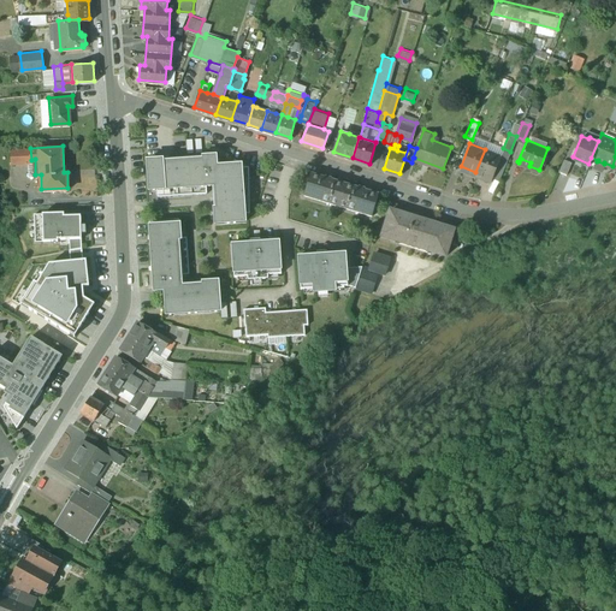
[(30,148),(11,148),(12,162),(31,161),(31,160),(30,148)]
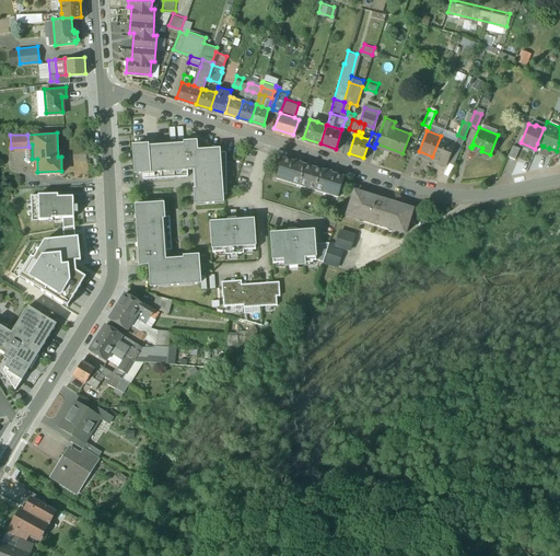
[(455,142),(447,160),(454,162),(464,138),(457,135),(455,142)]
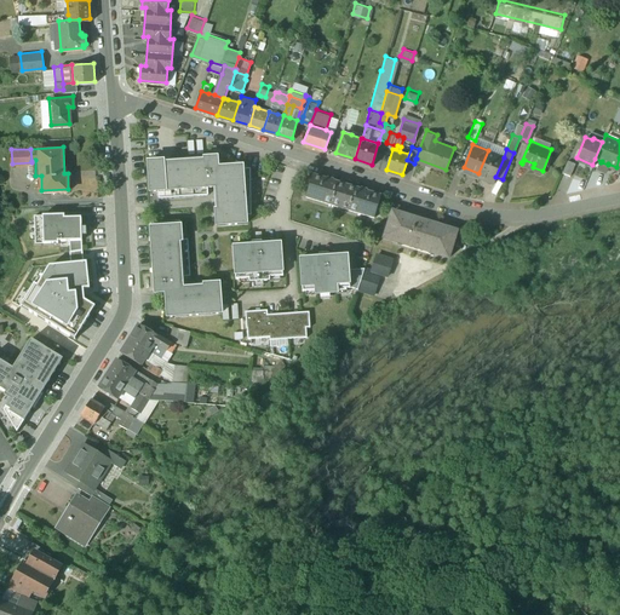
[(488,150),(478,173),(494,179),(495,177),(504,157),(488,150)]
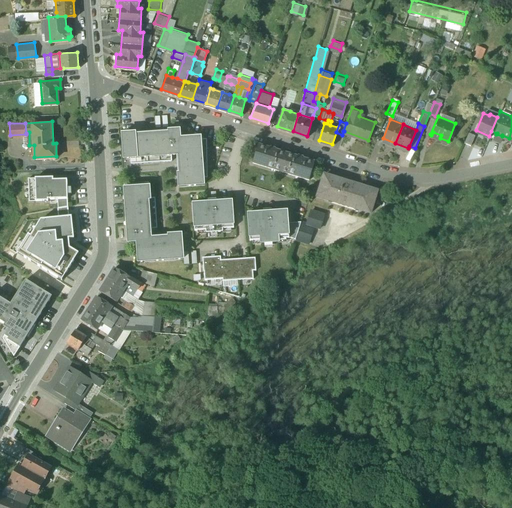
[(168,128),(122,131),(124,156),(130,156),(131,162),(172,159),(171,153),(180,152),(180,159),(177,159),(179,184),(204,182),(203,175),(207,175),(207,136),(200,137),(200,134),(180,136),(179,126),(168,127),(168,128)]
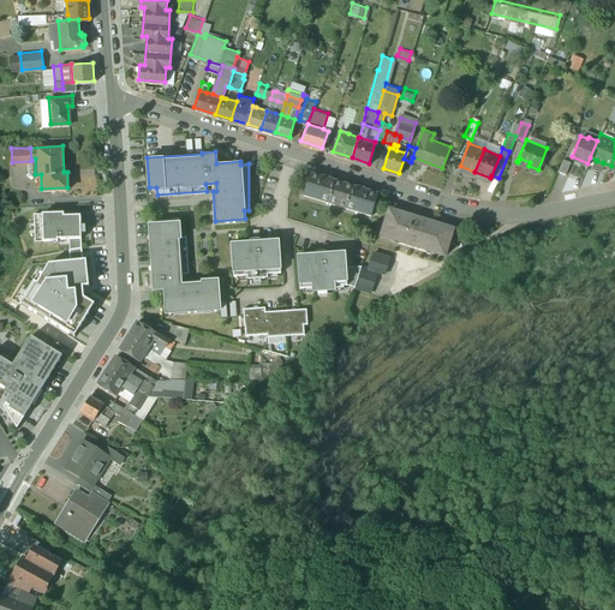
[(571,160),(563,156),(557,169),(566,172),(571,160)]
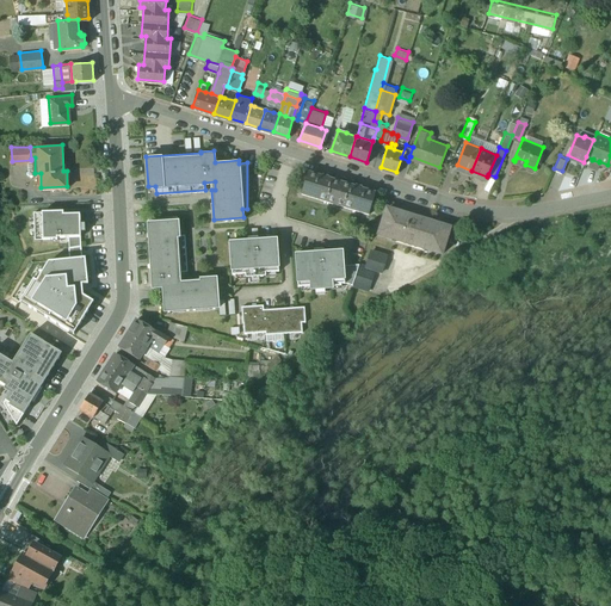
[(362,185),(356,183),(356,184),(328,175),(328,174),(322,173),(322,174),(308,169),(302,191),(369,211),(376,190),(362,186),(362,185)]
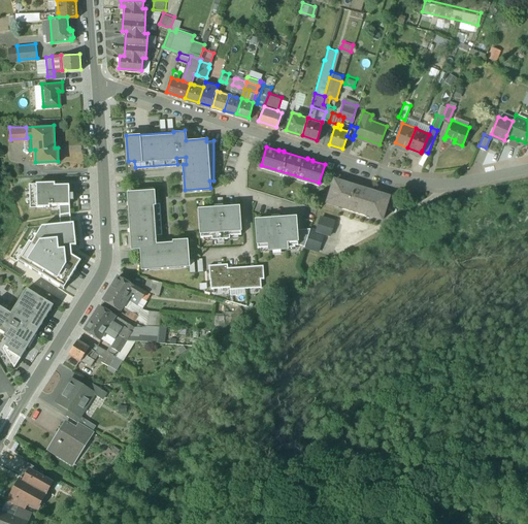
[(342,203),(341,205),(366,214),(367,211),(383,217),(386,206),(384,205),(388,193),(380,191),(378,192),(344,181),(344,179),(336,176),(332,189),(330,188),(327,198),(342,203)]
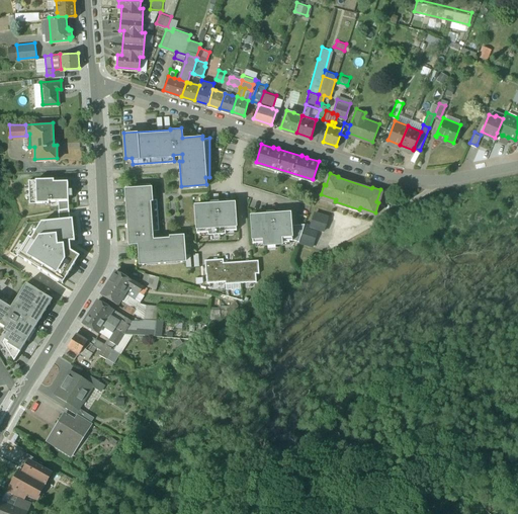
[(55,177),(29,177),(29,200),(50,200),(49,199),(59,198),(68,198),(68,179),(55,179),(55,177)]
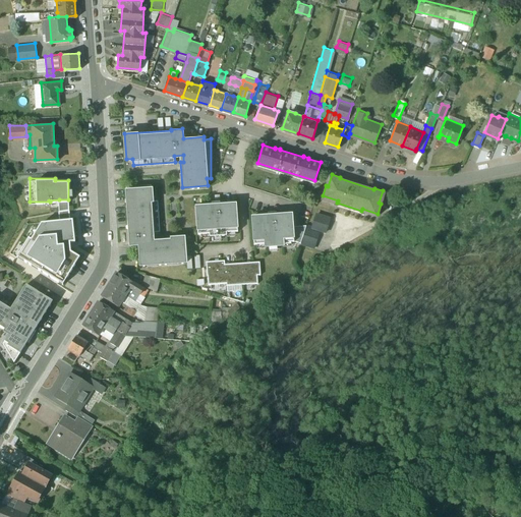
[(152,182),(126,184),(129,244),(139,243),(140,264),(186,261),(184,235),(171,236),(171,239),(156,240),(155,230),(160,230),(160,221),(156,221),(156,208),(159,207),(159,198),(153,198),(152,182)]
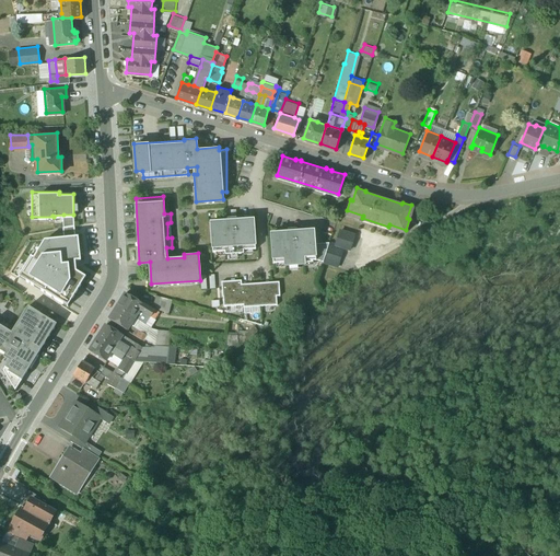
[(73,215),(63,215),(63,224),(74,223),(73,215)]
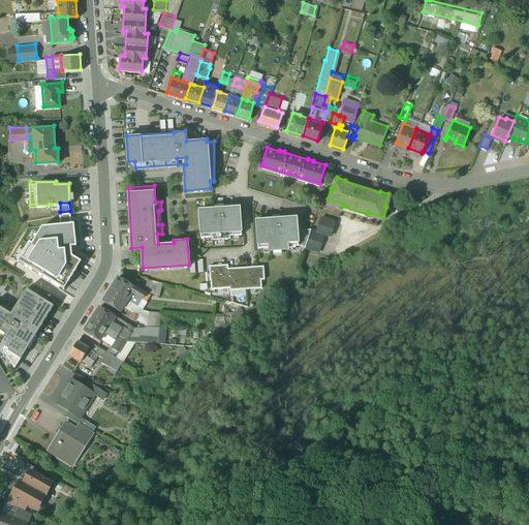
[(215,207),(198,208),(200,236),(212,235),(213,239),(230,237),(230,234),(242,233),(240,205),(224,206),(223,203),(214,204),(215,207)]
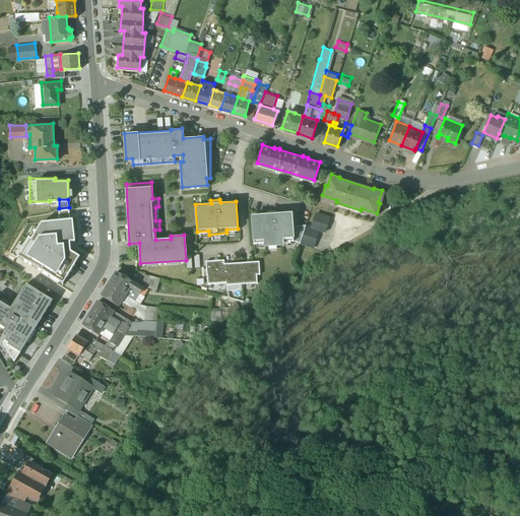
[(59,208),(60,218),(69,217),(69,207),(59,208)]
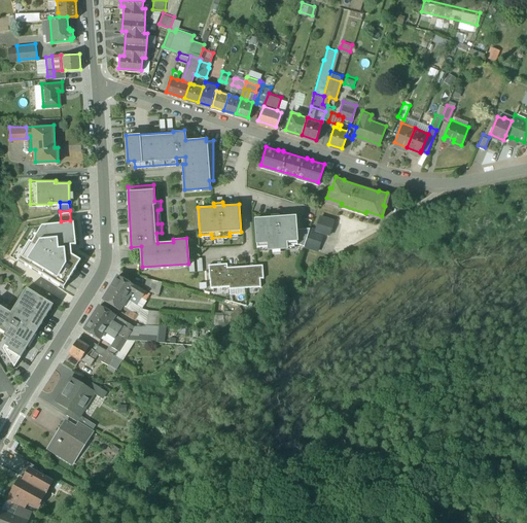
[(271,215),(255,216),(257,245),(268,244),(269,248),(286,246),(286,243),(297,242),(296,227),(295,214),(280,215),(280,212),(271,213),(271,215)]
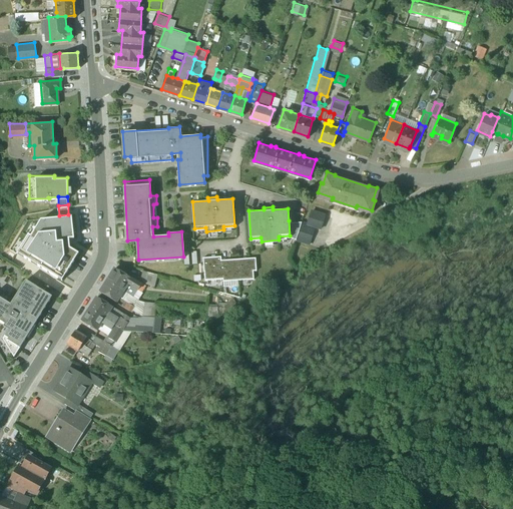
[(325,212),(312,207),(308,221),(315,223),(321,225),(325,212)]
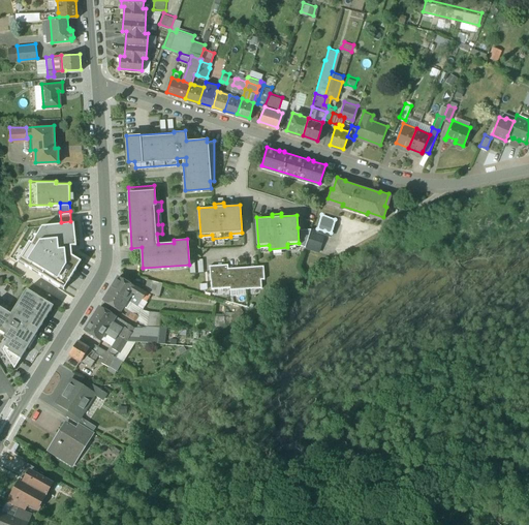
[(28,240),(17,258),(64,287),(72,272),(74,274),(83,260),(72,253),(71,244),(75,243),(73,220),(70,221),(61,222),(42,223),(31,242),(28,240)]
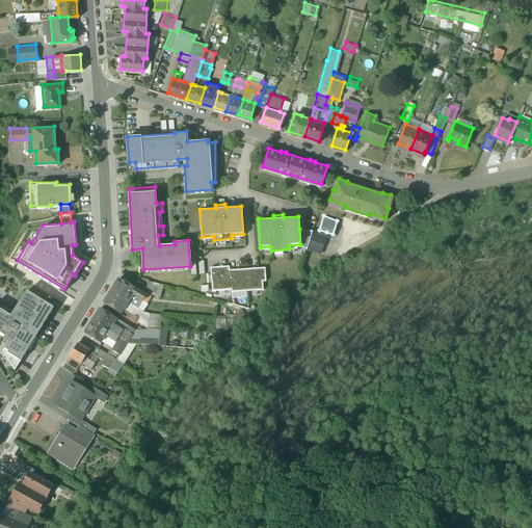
[(313,228),(299,229),(300,244),(307,245),(313,228)]
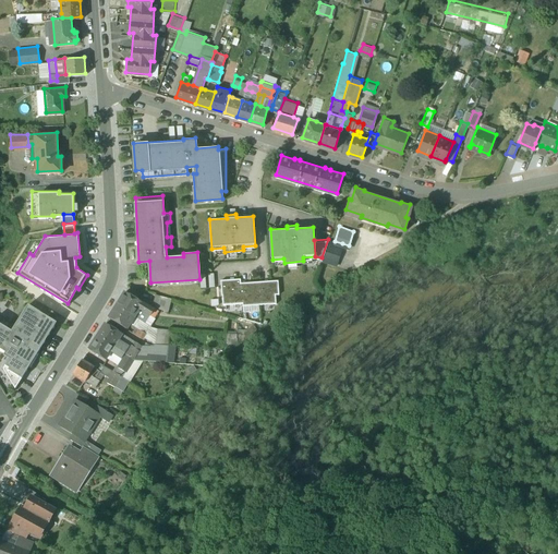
[(335,241),(328,239),(322,257),(337,262),(342,243),(335,241)]
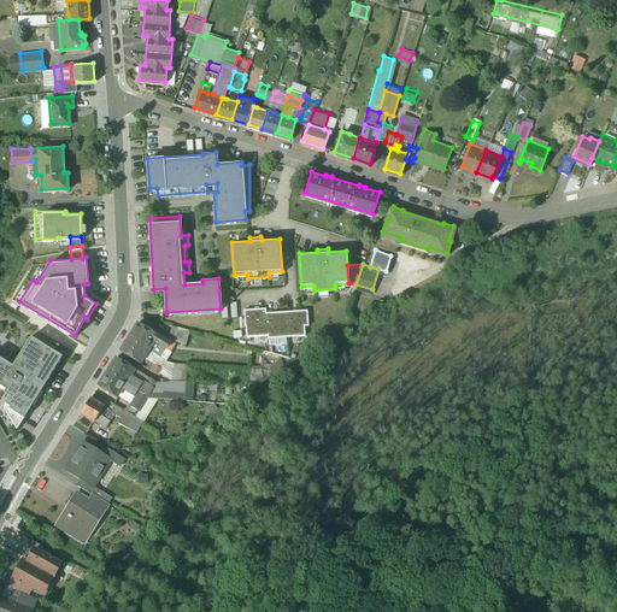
[(239,313),(239,299),(233,299),(233,309),(224,309),(224,313),(239,313)]
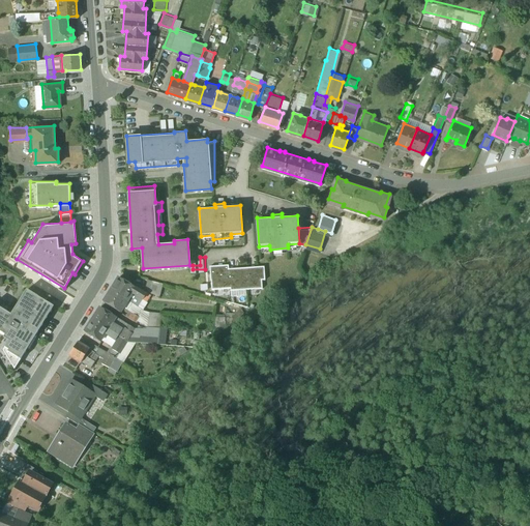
[(229,262),(209,263),(211,287),(230,286),(229,266),(229,262)]
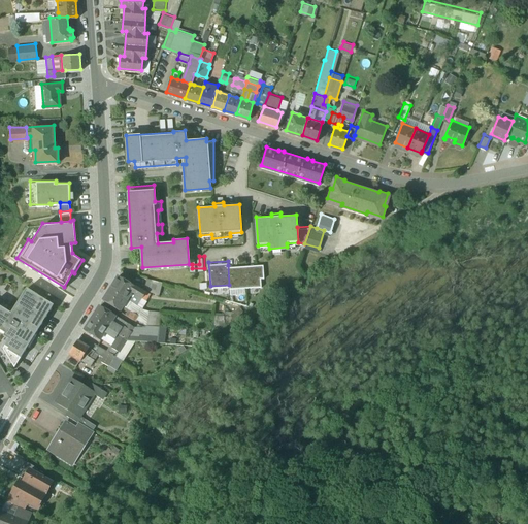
[(246,286),(264,285),(263,263),(244,264),(246,286)]
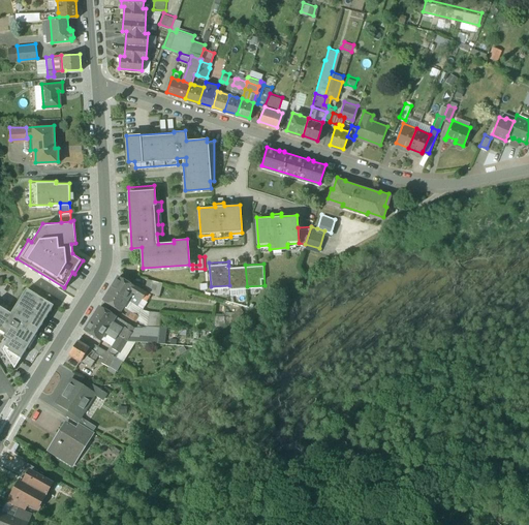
[(230,287),(247,286),(245,265),(228,266),(229,285),(230,287)]
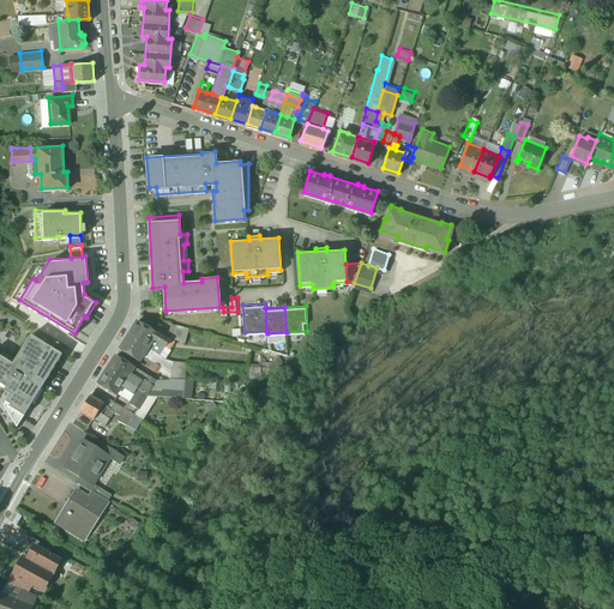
[(156,331),(137,318),(126,335),(145,348),(148,345),(154,335),(156,331)]
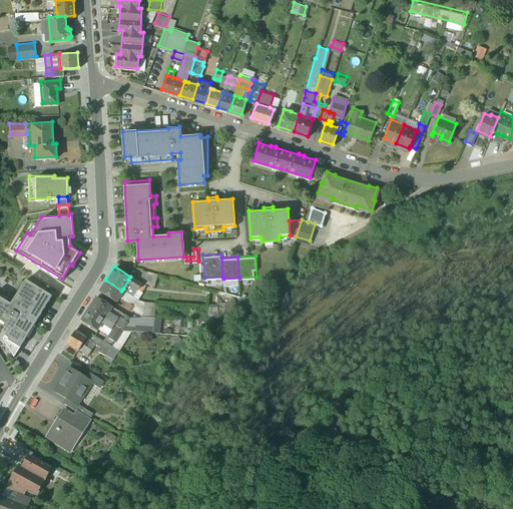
[(157,272),(143,268),(140,280),(154,284),(157,272)]
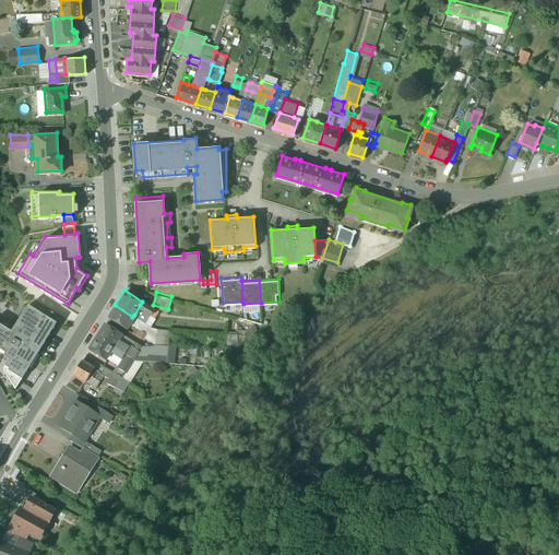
[(15,388),(57,322),(28,304),(12,329),(0,321),(0,347),(4,351),(3,353),(9,357),(2,367),(15,388)]
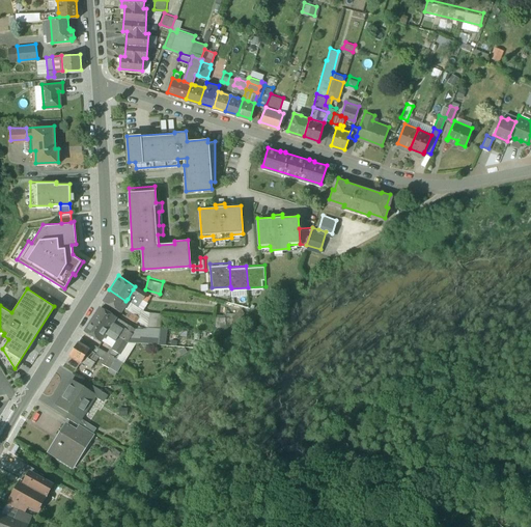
[(126,301),(109,289),(103,300),(119,311),(126,301)]
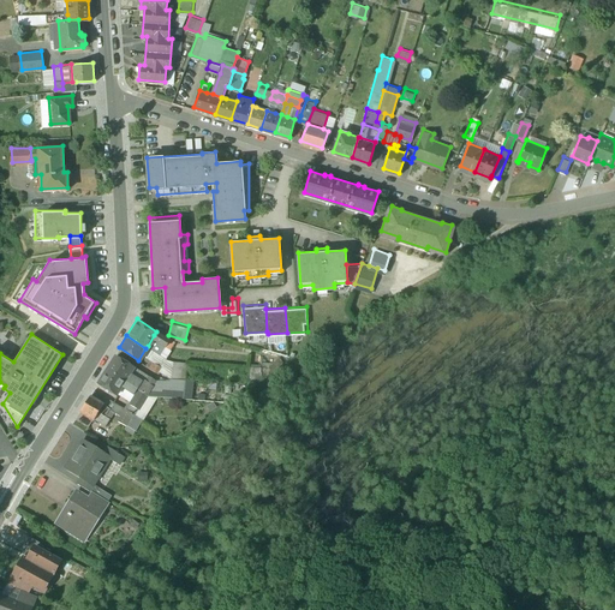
[(161,340),(154,335),(148,346),(153,350),(160,353),(168,340),(163,336),(161,340)]
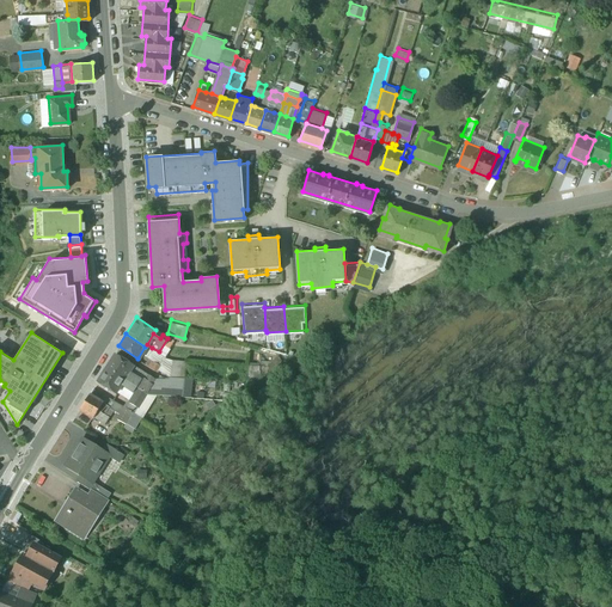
[(159,351),(152,348),(147,355),(148,356),(152,359),(160,363),(165,355),(159,351)]
